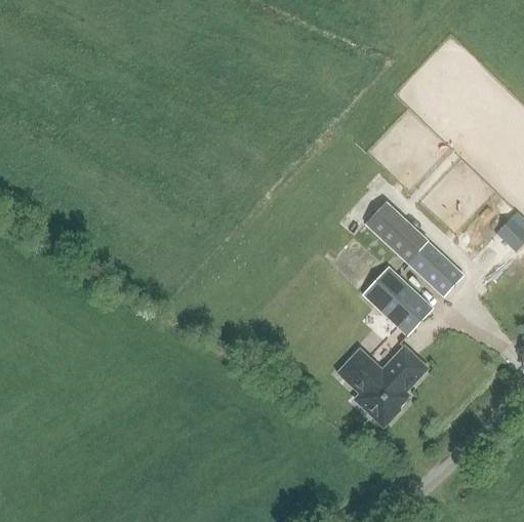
[(406,262),(426,241),(384,202),(365,223),(406,262)]
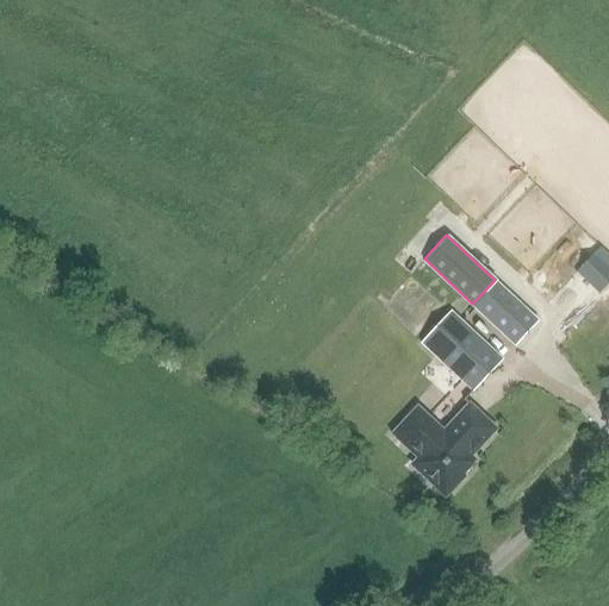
[(608,266),(594,251),(576,270),(598,293),(608,281),(608,266)]
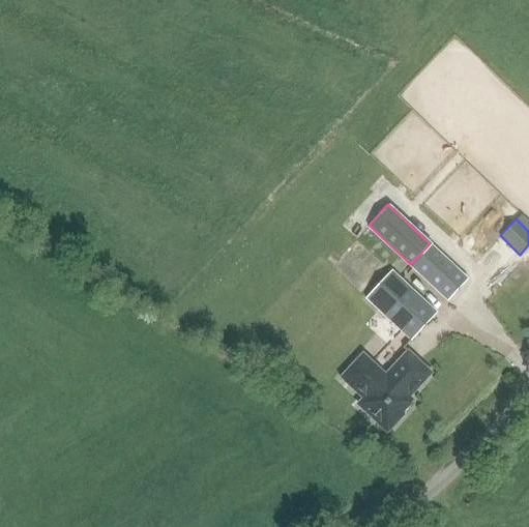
[(447,299),(467,277),(431,243),(411,264),(447,299)]
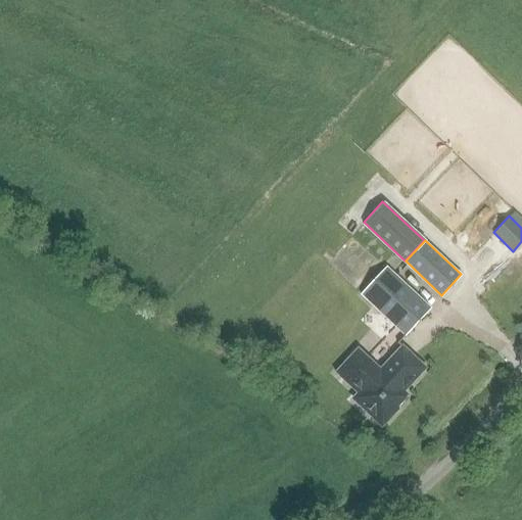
[(406,333),(430,306),(385,265),(361,292),(406,333)]
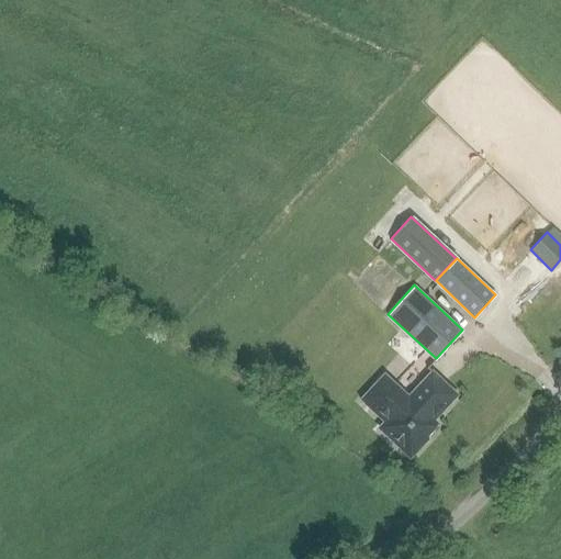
[(421,433),(457,393),(432,370),(407,395),(384,373),(360,399),(388,424),(381,431),(410,457),(427,438),(421,433)]
